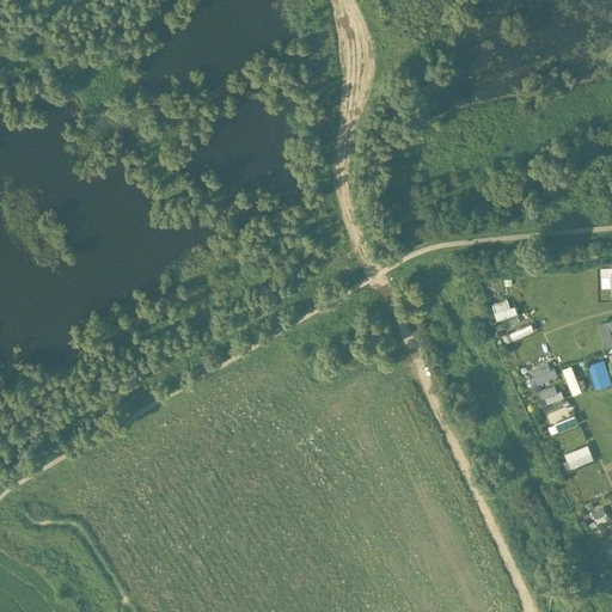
[(508,298),(491,303),(497,319),(518,313),(515,304),(510,306),(508,298)]
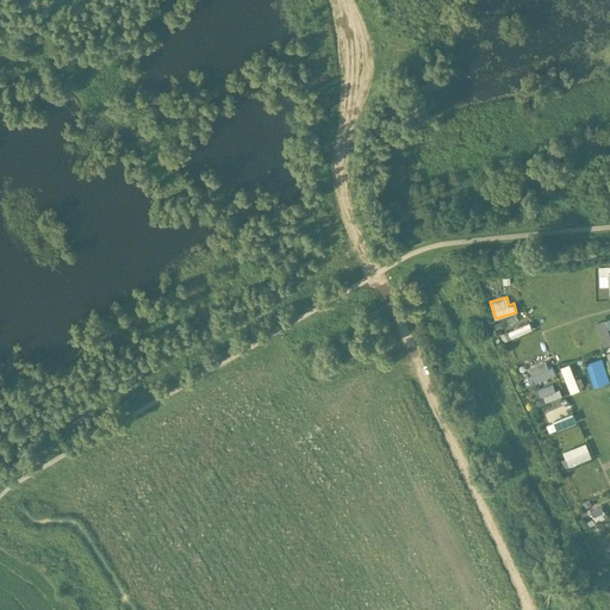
[(597,322),(605,346),(609,343),(609,332),(605,319),(597,322)]
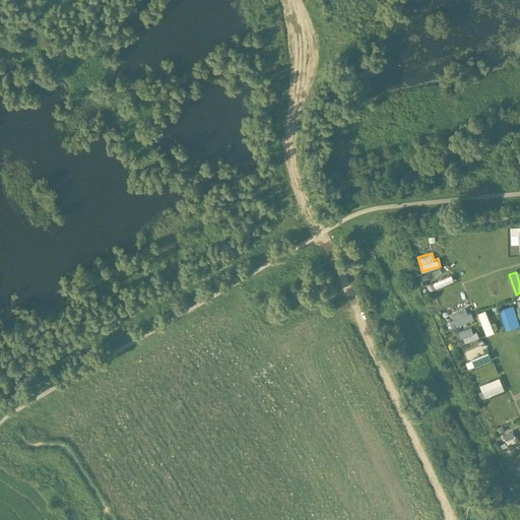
[(435,282),(437,288),(454,280),(452,275),(435,282)]
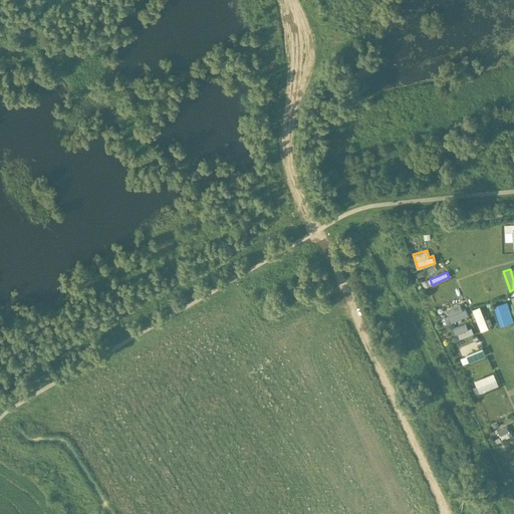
[(483,278),(490,297),(498,294),(491,275),(483,278)]
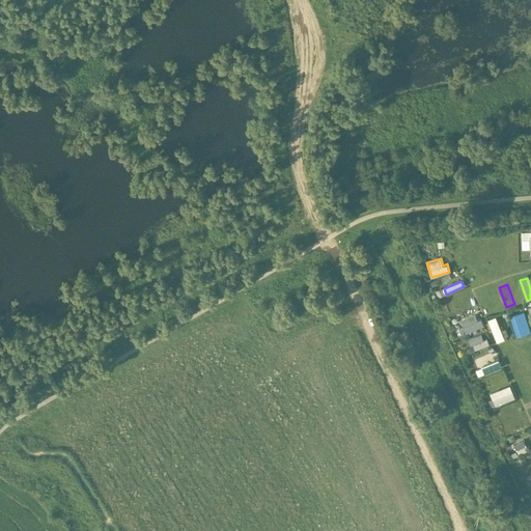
[(510,316),(518,337),(530,332),(530,330),(525,311),(510,316)]
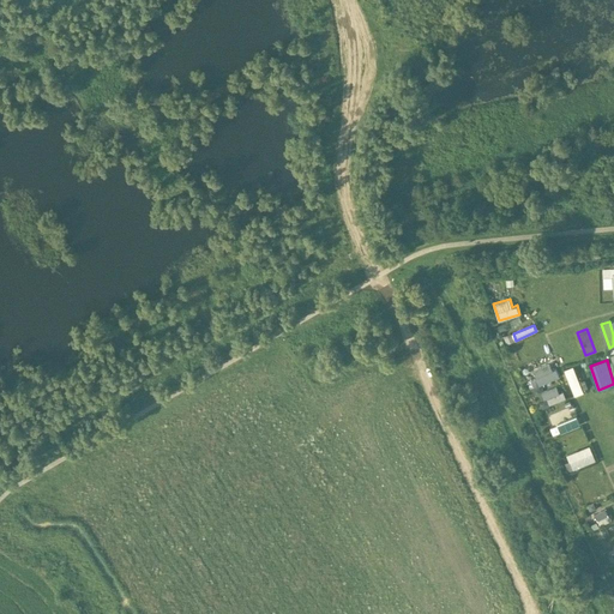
[(549,365),(534,372),(537,378),(553,371),(549,365)]
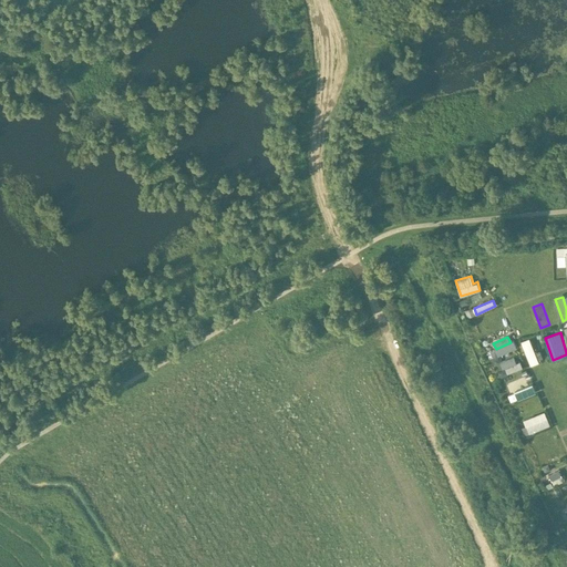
[(531,340),(522,342),(532,366),(539,362),(531,340)]
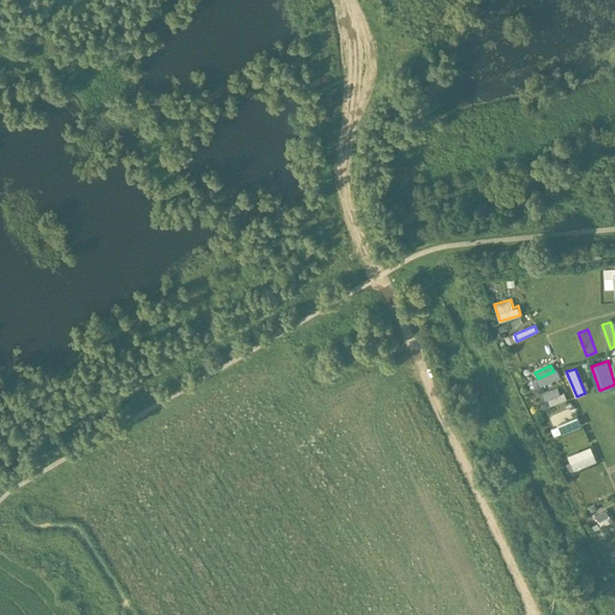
[(557,370),(554,371),(538,378),(537,380),(541,387),(561,377),(557,370)]
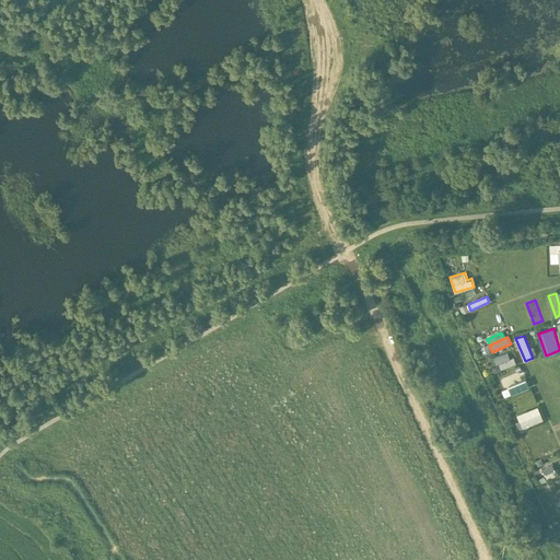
[(499,364),(502,370),(516,363),(514,358),(499,364)]
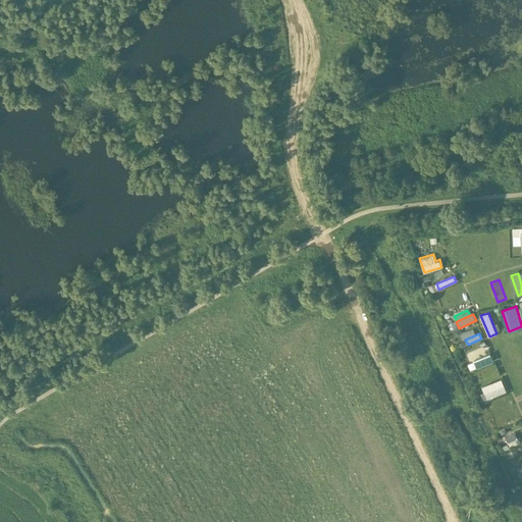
[(482,387),(487,400),(507,392),(502,379),(482,387)]
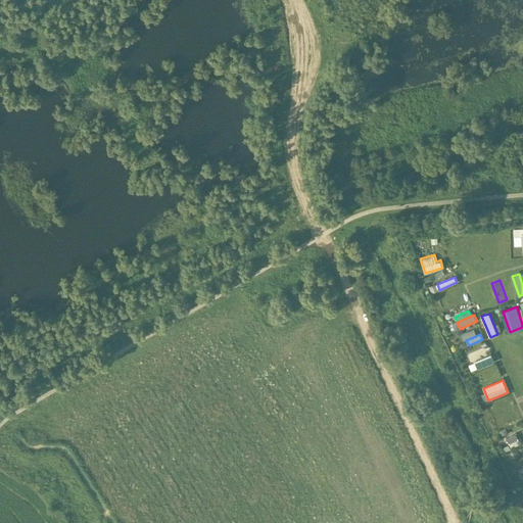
[(506,437),(511,447),(521,442),(516,432),(506,437)]
